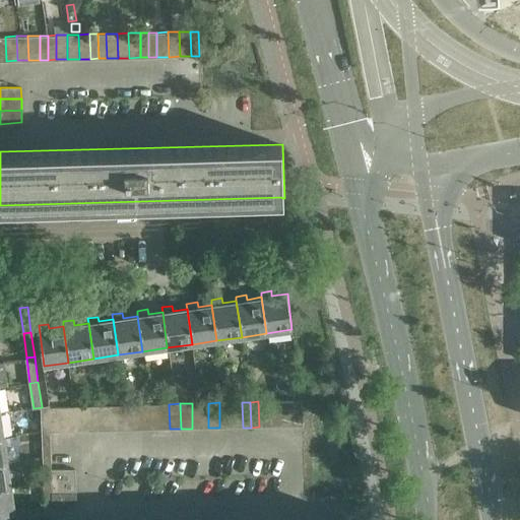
[(200,429),(200,403),(192,403),(192,429),(200,429)]
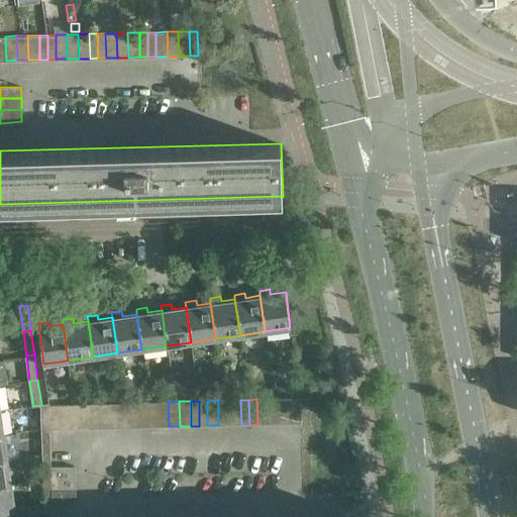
[(207,425),(207,401),(199,401),(199,426),(207,425)]
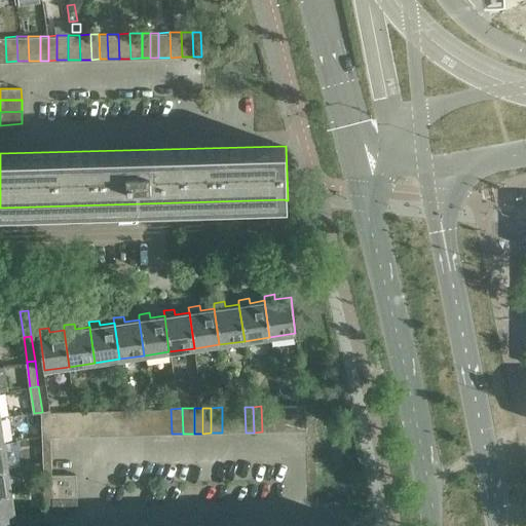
[(143,409),(132,410),(132,435),(144,435),(143,409)]
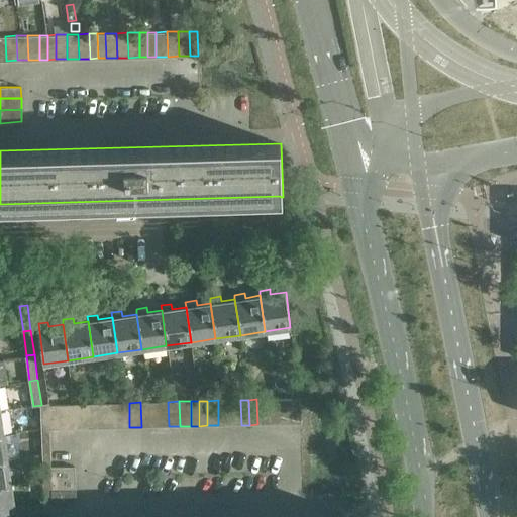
[(148,427),(148,402),(140,402),(141,427),(148,427)]
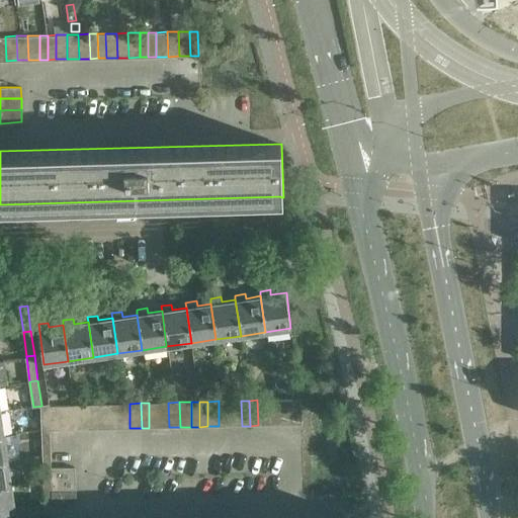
[(158,428),(157,403),(149,403),(149,428),(158,428)]
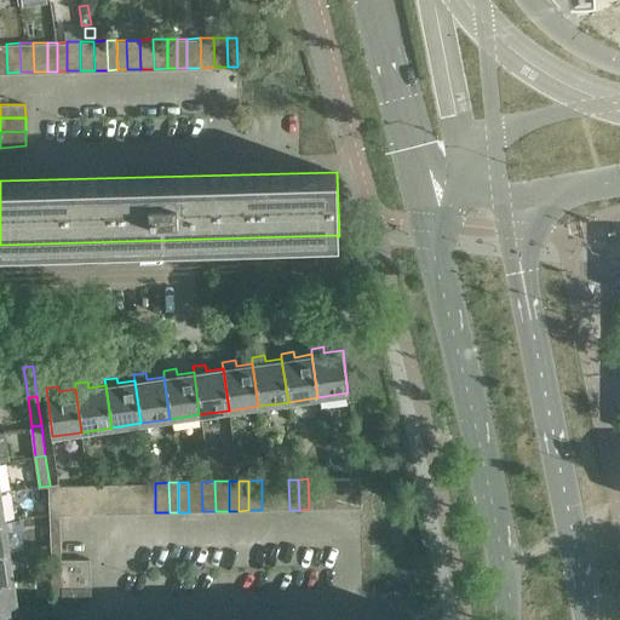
[(201,482),(188,482),(189,512),(202,511),(201,482)]
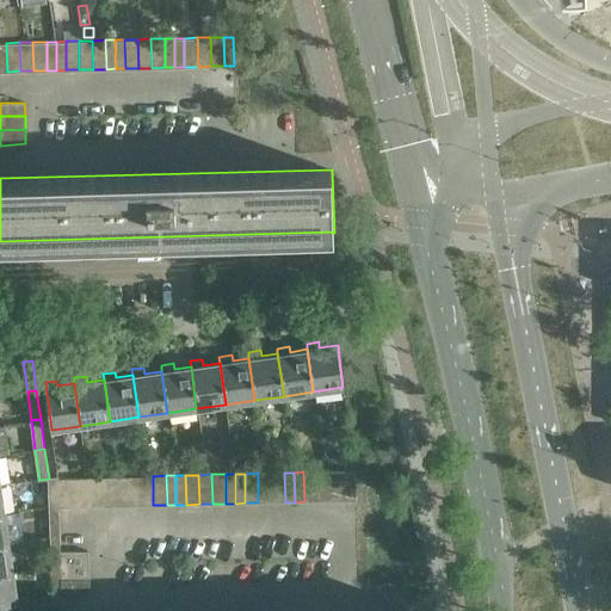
[(49,477),(49,479),(50,508),(59,507),(57,479),(57,476),(49,477)]
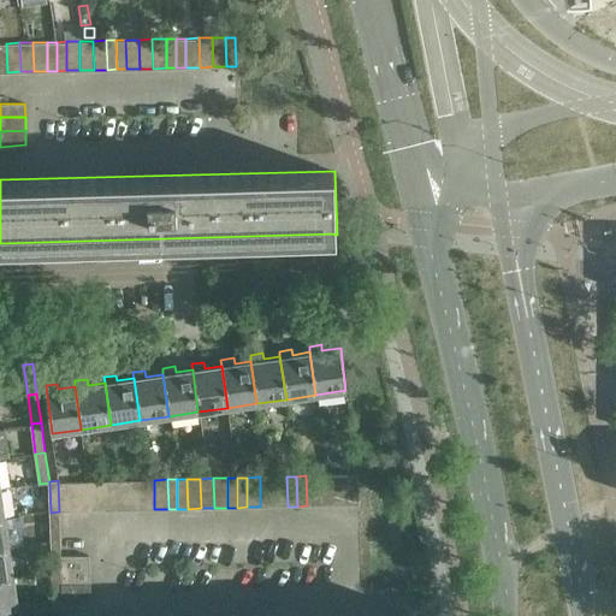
[(118,510),(118,480),(107,481),(108,510),(118,510)]
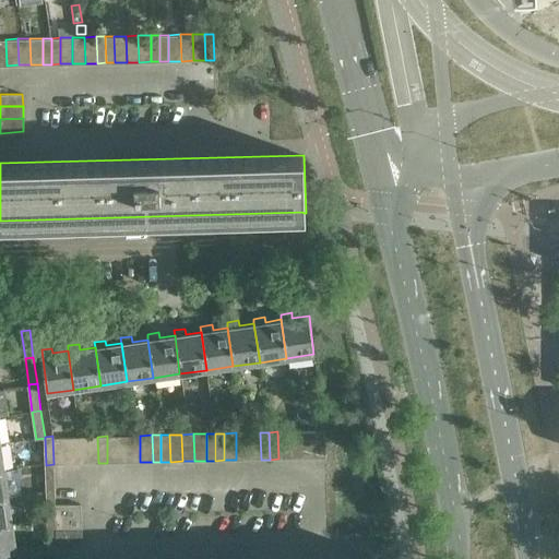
[(115,436),(107,436),(107,463),(116,463),(115,436)]
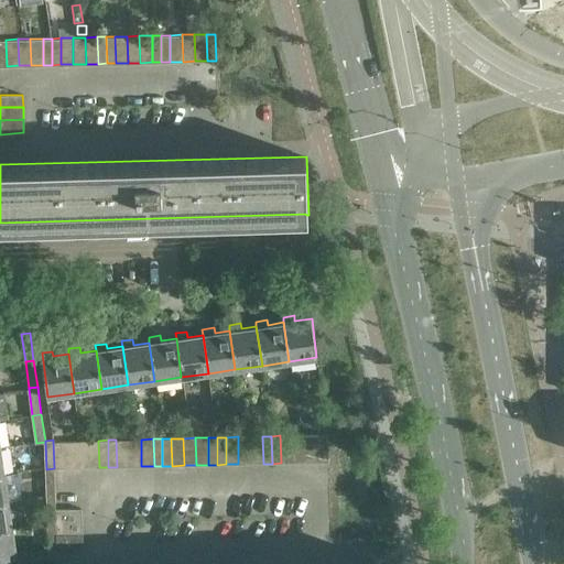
[(129,440),(116,440),(117,467),(129,467),(129,440)]
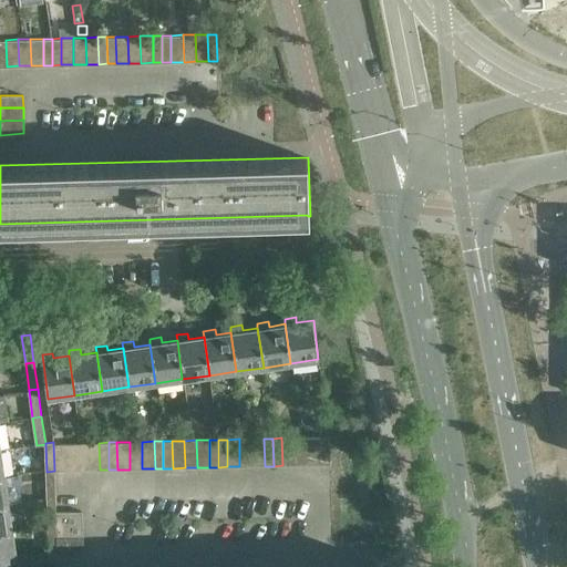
[(142,442),(130,442),(130,470),(142,468),(142,442)]
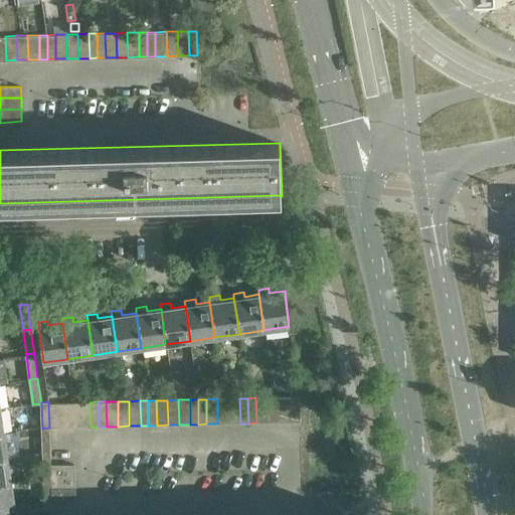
[(68,427),(67,402),(56,403),(57,427),(68,427)]
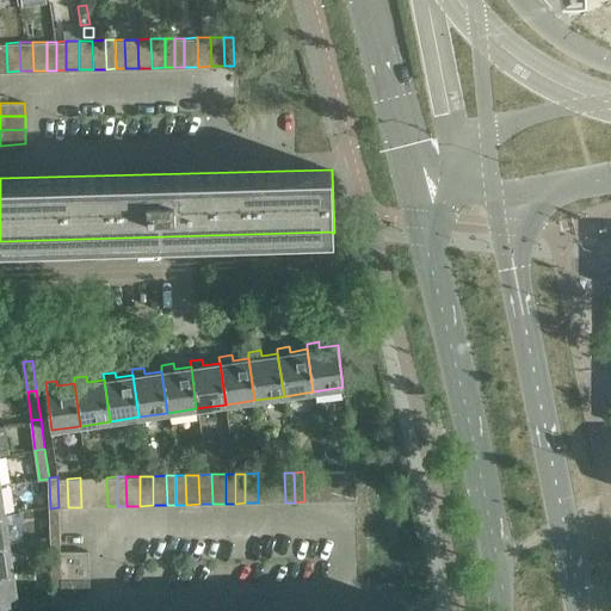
[(93,477),(80,477),(81,507),(94,506),(93,477)]
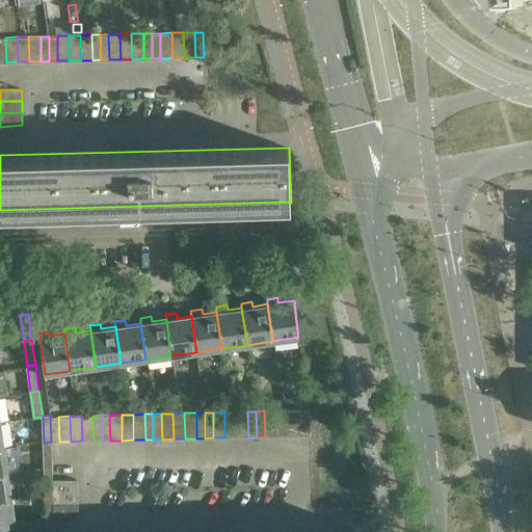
[(92,416),(81,416),(82,441),(94,441),(92,416)]
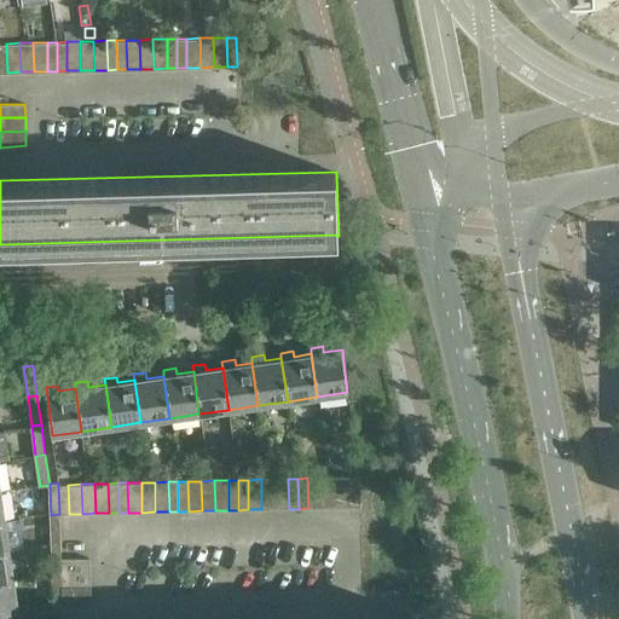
[(68,485),(58,485),(59,514),(69,514),(68,485)]
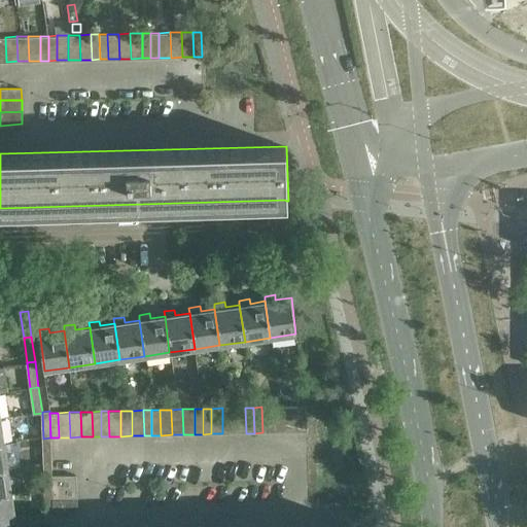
[(50,437),(43,438),(43,462),(51,462),(50,437)]
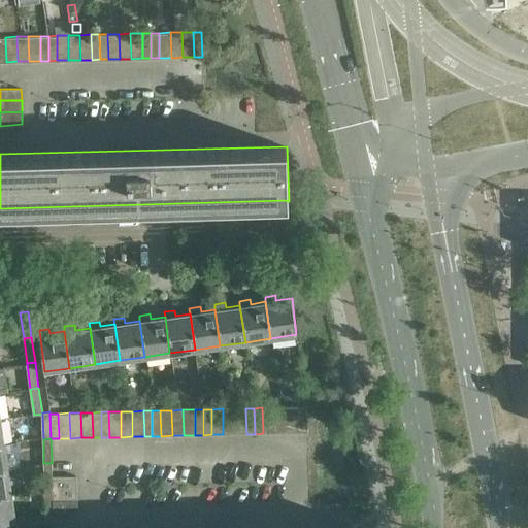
[(52,463),(43,463),(44,488),(52,487),(52,476),(52,463)]
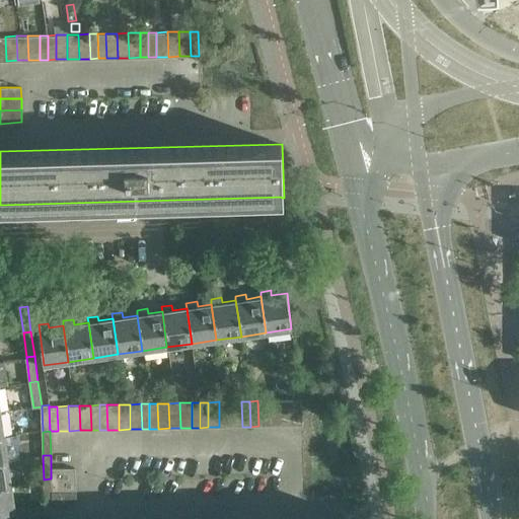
[(0,461),(0,487),(11,486),(8,461),(0,461)]
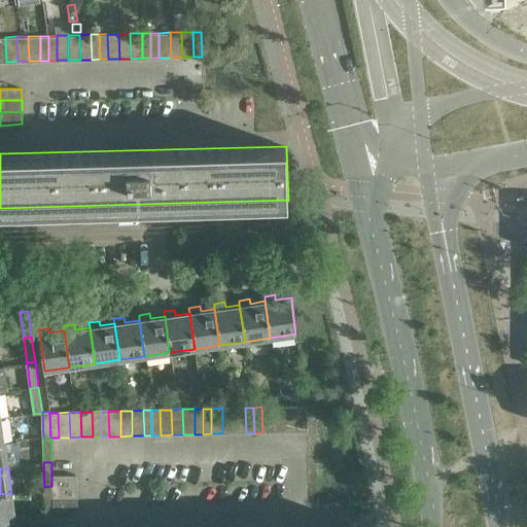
[(51,476),(51,486),(51,488),(76,487),(76,476),(51,476)]
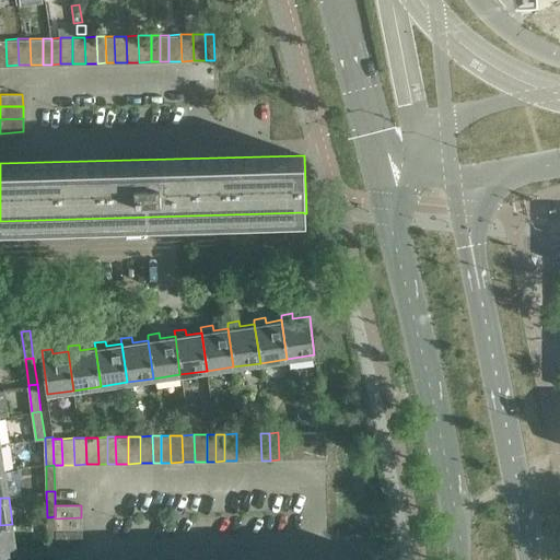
[(81,517),(55,518),(56,528),(82,529),(81,517)]
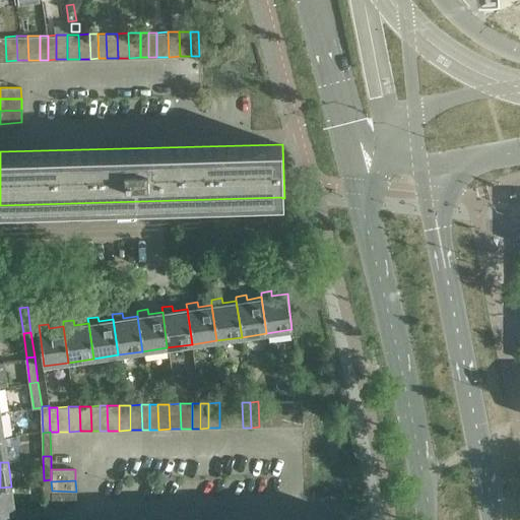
[(0,513),(15,512),(11,486),(0,488),(0,513)]
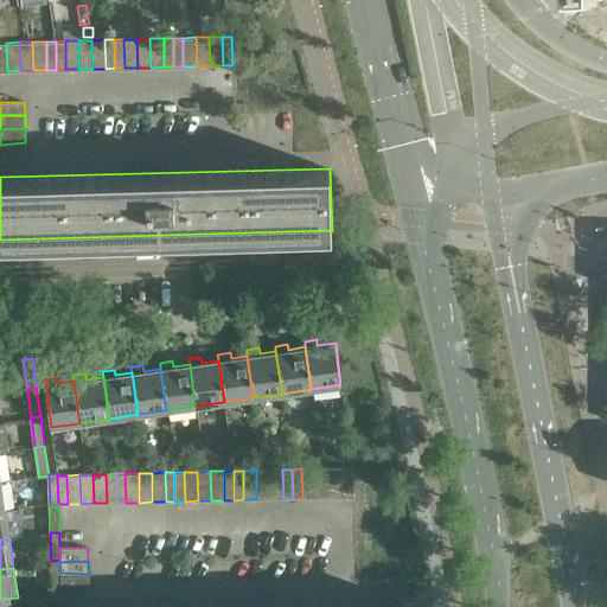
[(89,574),(61,573),(61,590),(61,592),(90,588),(89,575),(89,574)]
